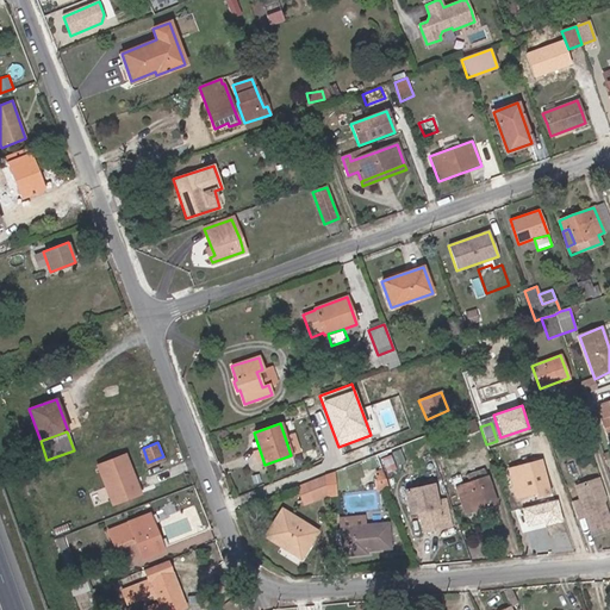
[(141,493),(126,455),(101,465),(117,503),(141,493)]
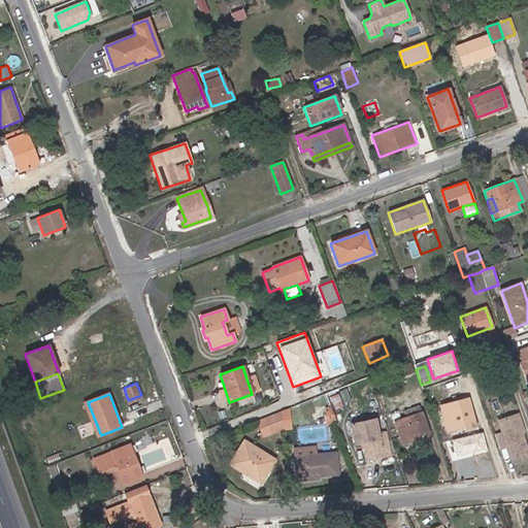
[(470,406),(468,398),(439,405),(441,414),(470,406)]
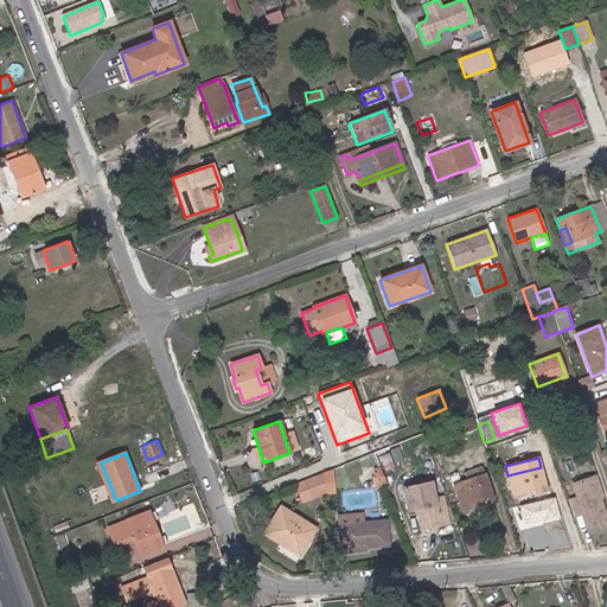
[(387,484),(379,466),(372,468),(374,480),(374,489),(387,484)]
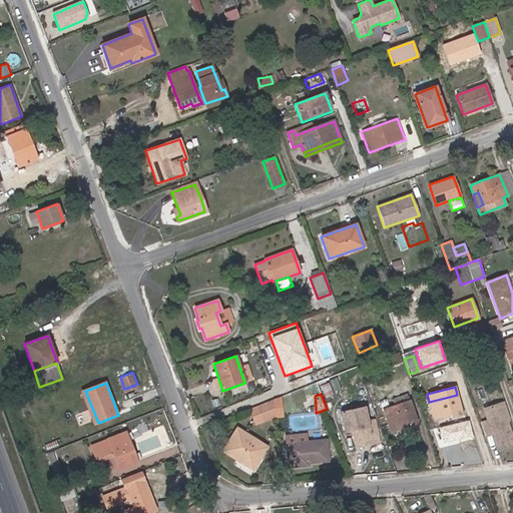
[(396,404),(410,398),(408,394),(394,399),(396,404)]
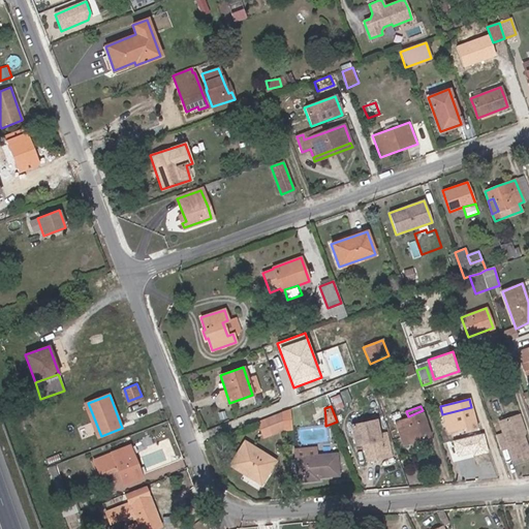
[(476,427),(471,407),(442,414),(447,432),(464,428),(465,430),(476,427)]
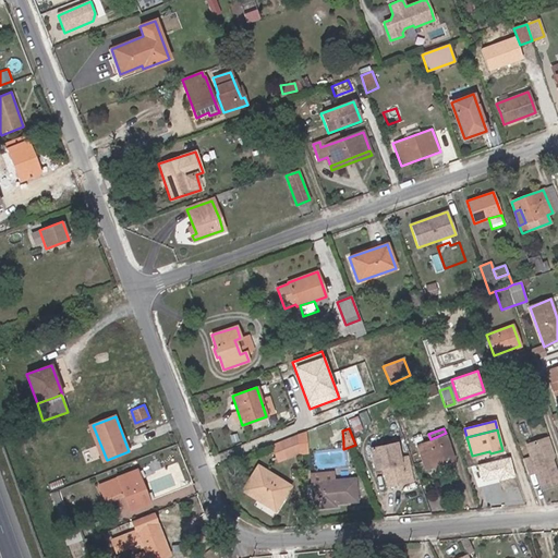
[(299,453),(296,435),(270,445),(274,452),(277,462),(299,453)]
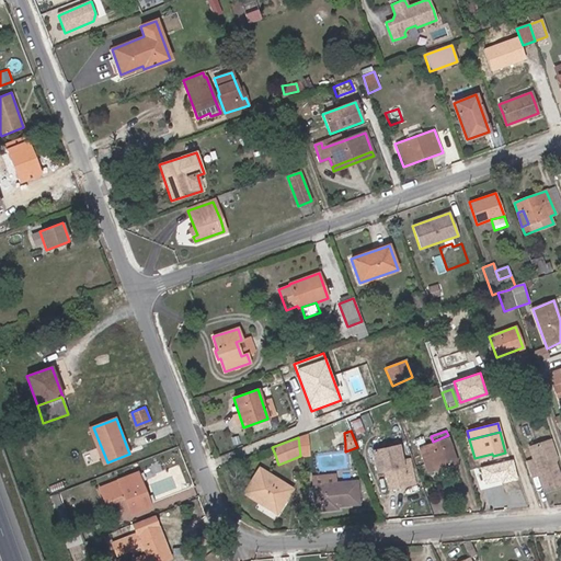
[(456,462),(447,438),(437,442),(419,448),(427,472),(445,466),(456,462)]
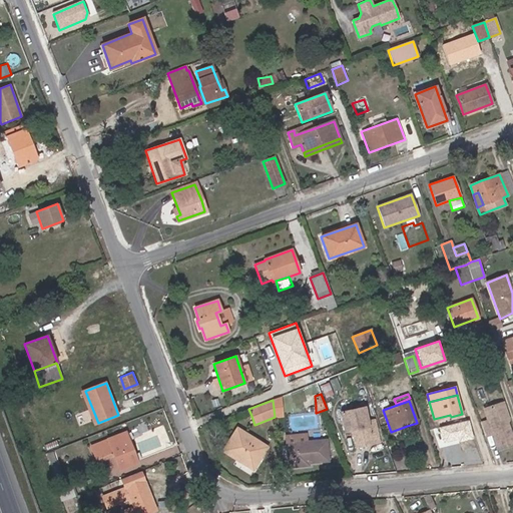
[(512,443),(512,440),(507,423),(509,420),(503,403),(490,407),(494,419),(487,421),(481,423),(485,436),(492,434),(497,449),(512,443)]
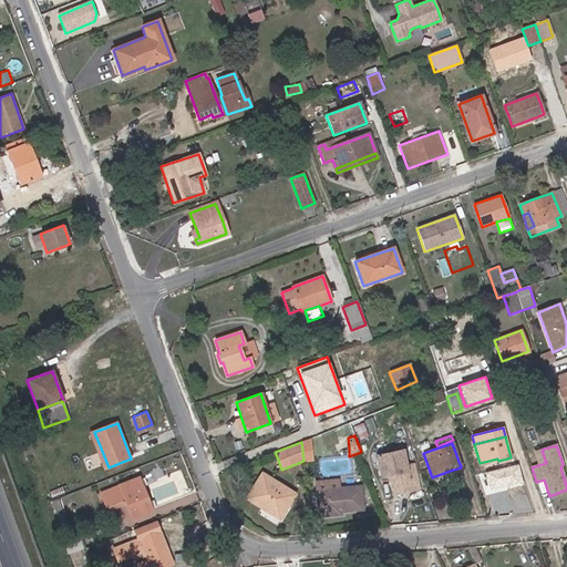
[(546,463),(542,450),(535,452),(538,465),(546,463)]
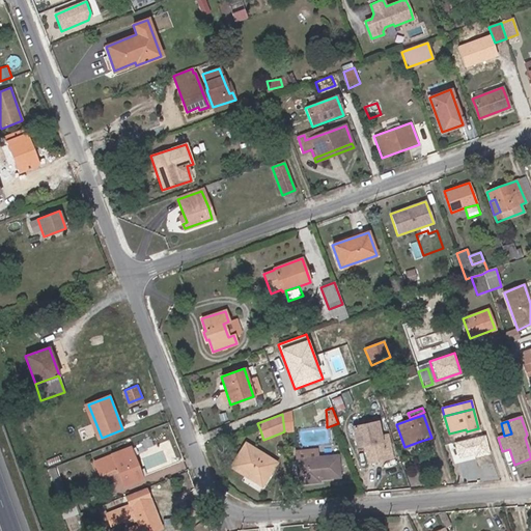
[(392,457),(387,435),(381,437),(378,422),(353,427),(357,447),(364,445),(368,463),(392,457)]
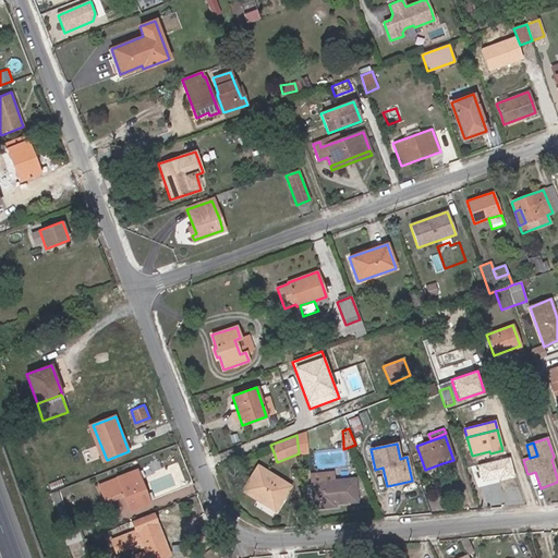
[(162,468),(159,459),(152,462),(155,471),(162,468)]
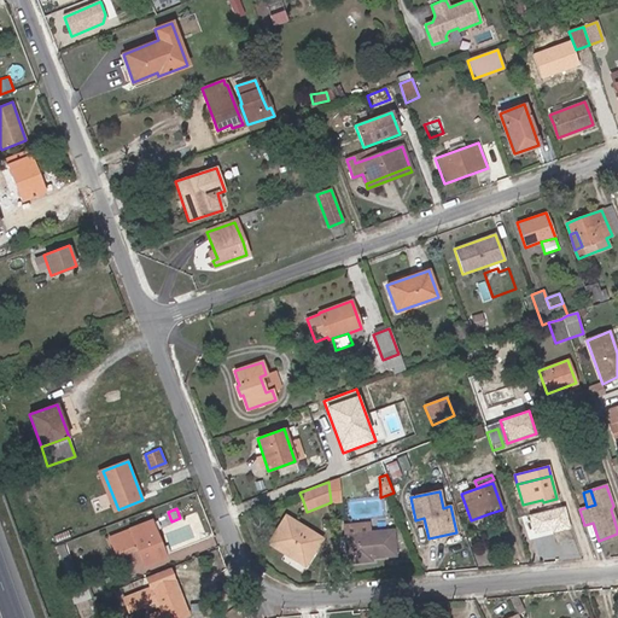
[(564,508),(530,517),(535,537),(570,529),(564,508)]
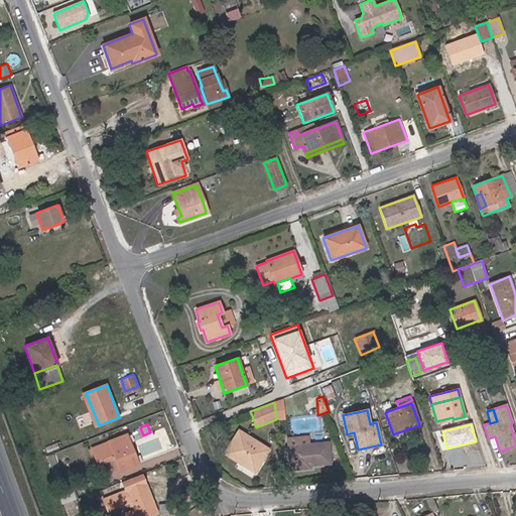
[(262,459),(268,449),(238,431),(225,454),(251,470),(260,457),(262,459)]
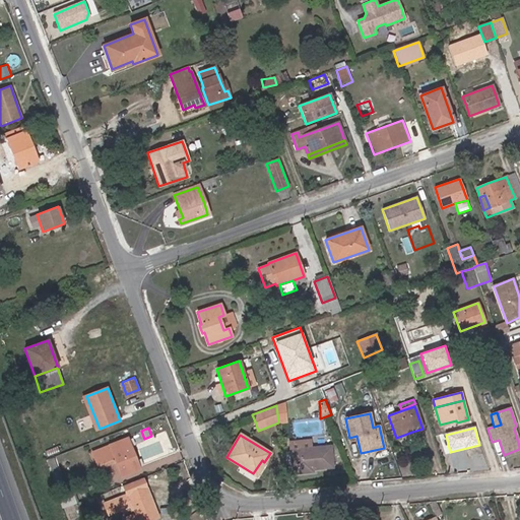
[(134,456),(127,438),(109,445),(91,452),(98,465),(99,468),(115,461),(116,463),(121,476),(139,468),(134,456)]
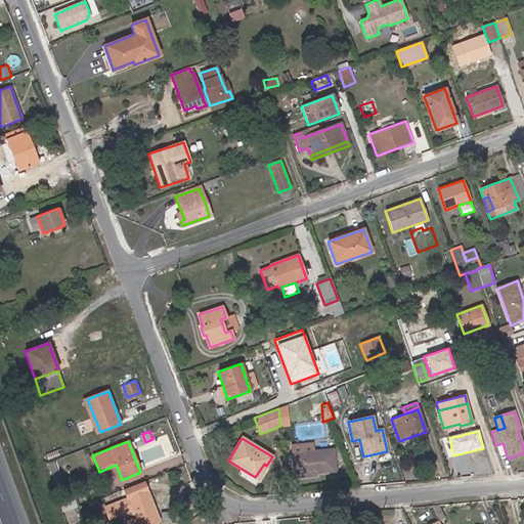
[(335,471),(333,449),(312,451),(311,444),(292,446),(295,477),(314,475),(314,473),(335,471)]
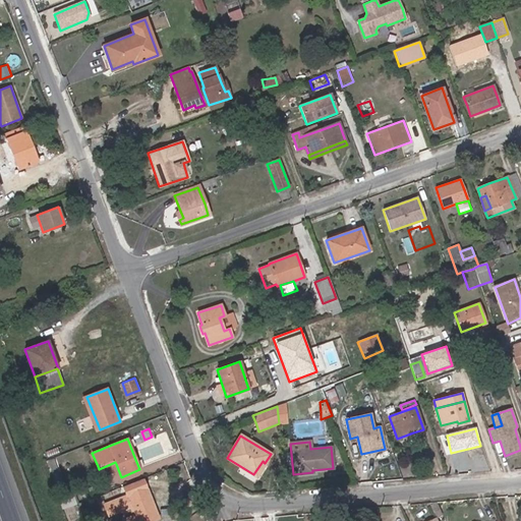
[(256,476),(265,463),(263,461),(253,474),(256,476)]
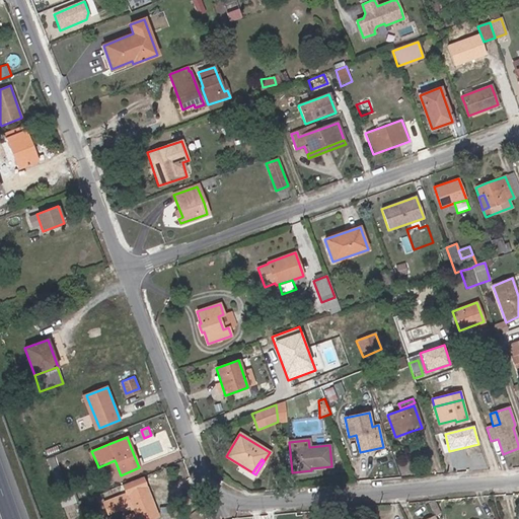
[(151,518),(148,510),(155,507),(149,492),(132,499),(137,512),(132,514),(133,518),(151,518)]
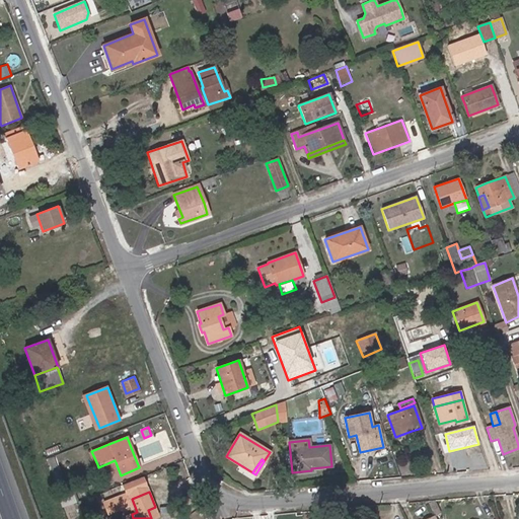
[(158,516),(155,507),(148,510),(151,518),(158,516)]
